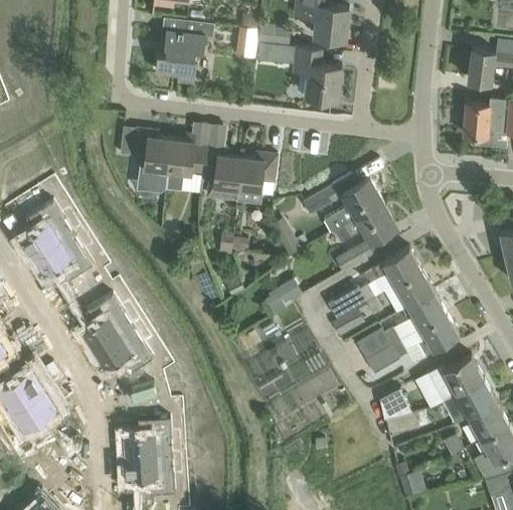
[(324,5),(325,0),(296,0),(294,17),(316,19),(314,36),(344,40),(348,8),(324,5)]
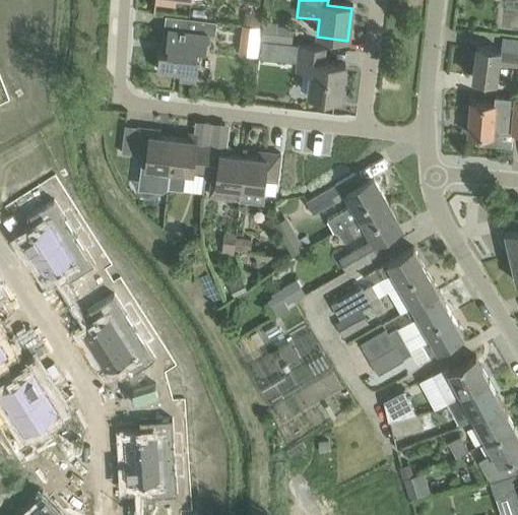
[(214,38),(215,25),(185,21),(184,34),(167,31),(165,48),(167,49),(166,56),(158,55),(155,73),(179,75),(178,82),(195,84),(199,52),(204,53),(206,37),(214,38)]
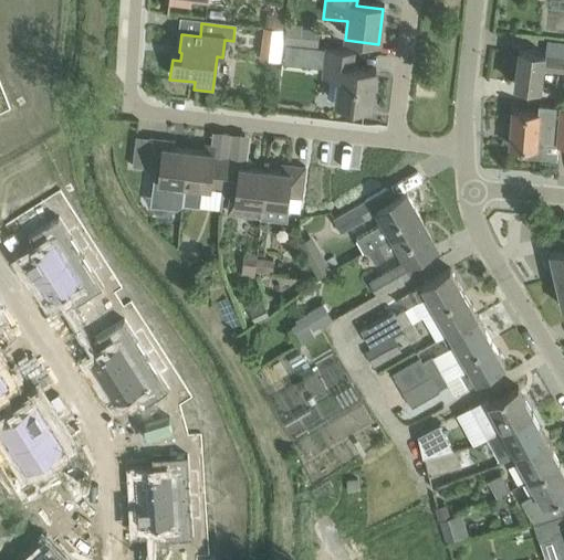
[(348,71),(351,55),(326,52),(322,81),(337,83),(335,106),(371,111),(375,73),(348,71)]
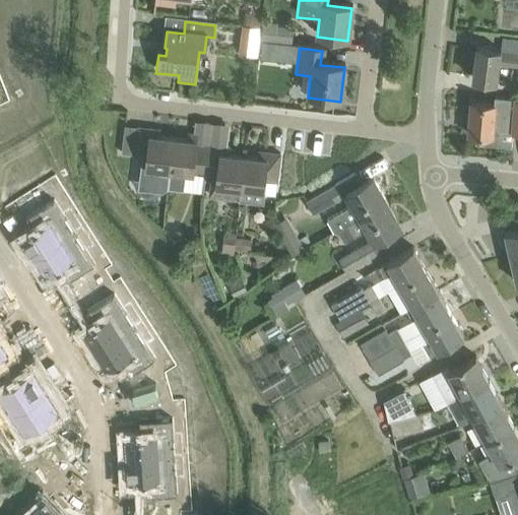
[(475,50),(471,80),(492,83),(496,84),(498,66),(511,68),(517,69),(517,73),(517,56),(513,56),(500,54),(500,53),(496,53),(475,50)]
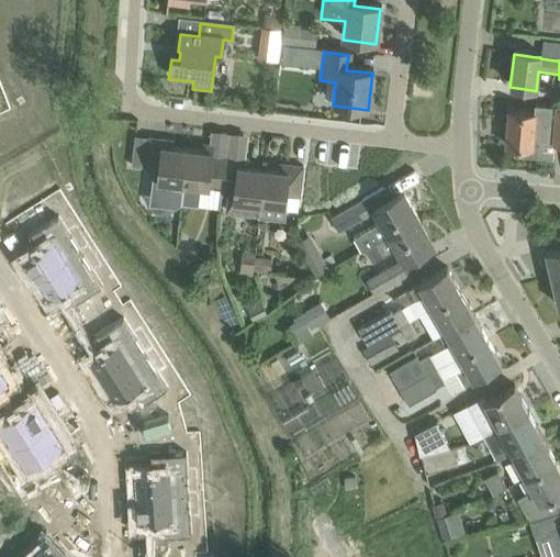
[(559,147),(559,110),(534,108),(533,117),(507,114),(505,148),(514,149),(513,158),(539,160),(541,141),(553,142),(553,147),(559,147)]
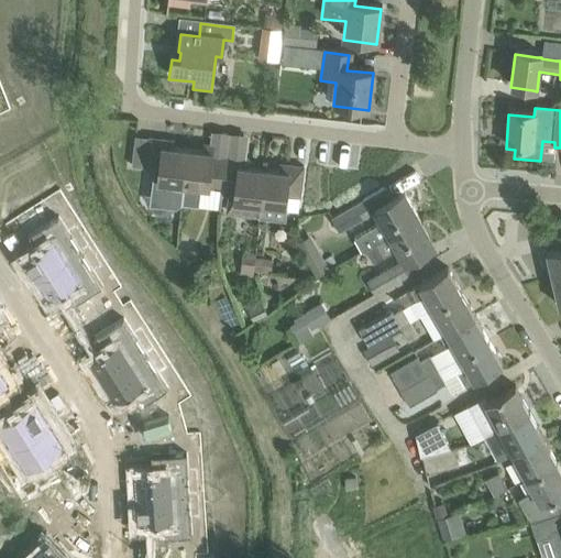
[(149,141),(144,171),(153,172),(149,207),(175,210),(180,207),(186,152),(162,149),(162,144),(163,144),(163,143),(149,141)]
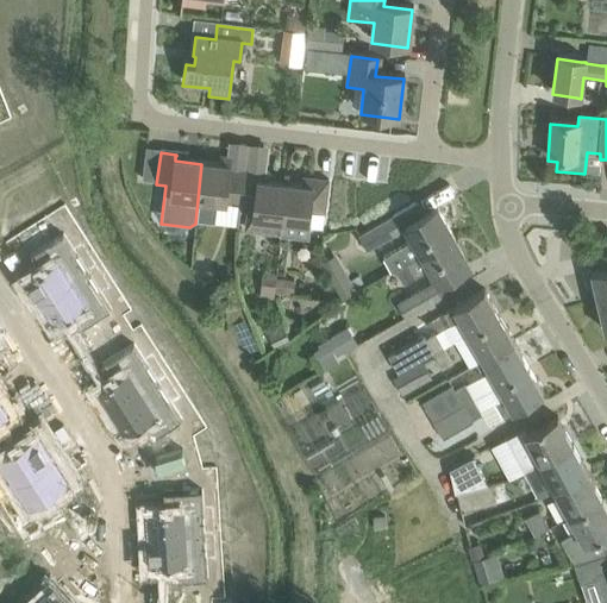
[(225,205),(239,206),(243,174),(229,173),(231,161),(229,161),(229,162),(230,162),(229,168),(201,164),(195,224),(213,226),(216,205),(225,206),(225,205)]
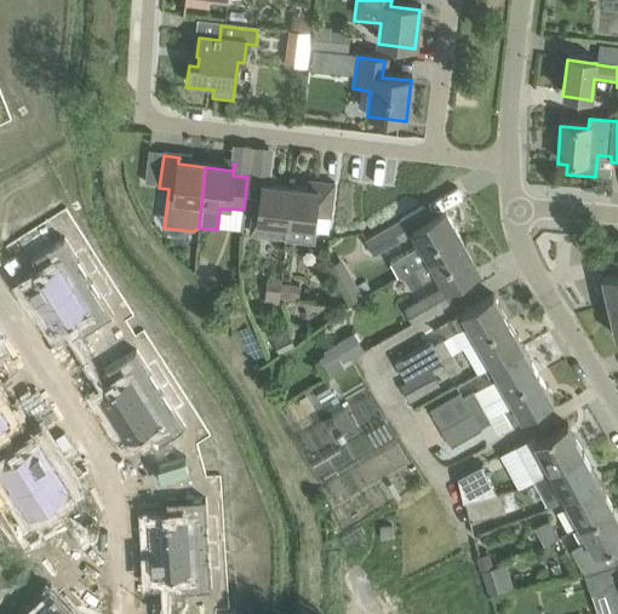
[(246,239),(284,244),(290,189),(262,187),(263,181),(264,181),(264,179),(247,177),(244,210),(250,211),(246,239)]
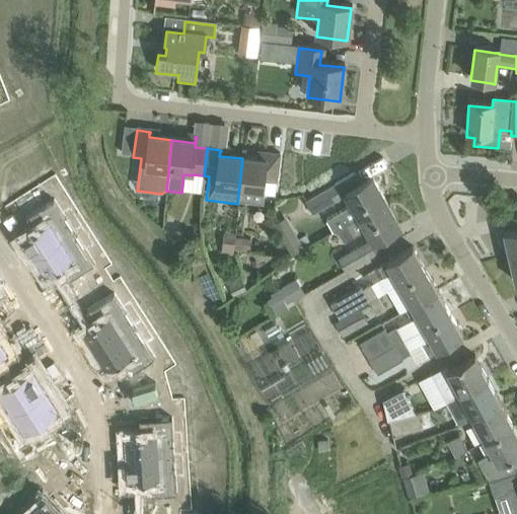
[(237,204),(263,206),(265,185),(276,186),(279,157),(265,155),(265,156),(266,156),(266,161),(242,158),(237,204)]
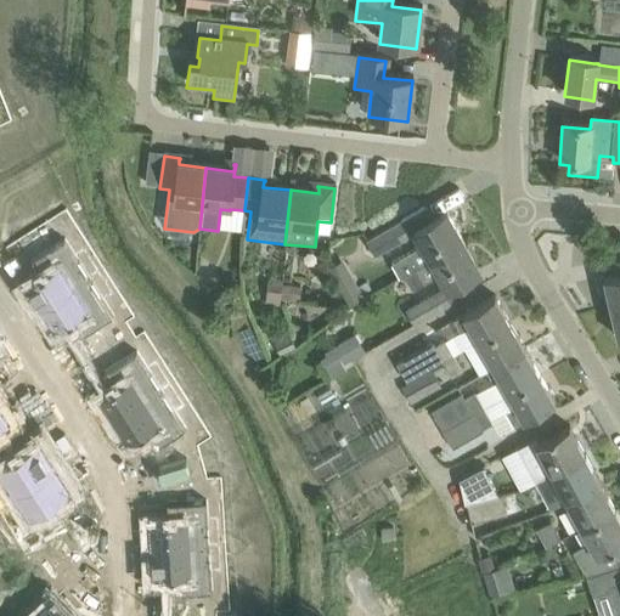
[(403,278),(403,280),(462,246),(445,215),(412,235),(421,249),(390,267),(398,281),(403,278)]
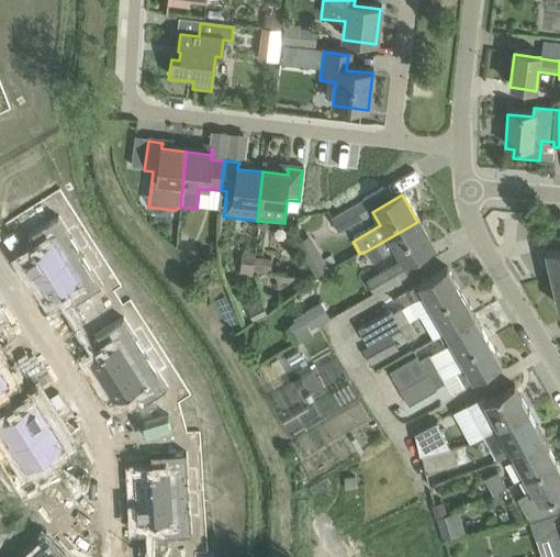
[(331,221),(339,234),(370,216),(361,203),(331,221)]
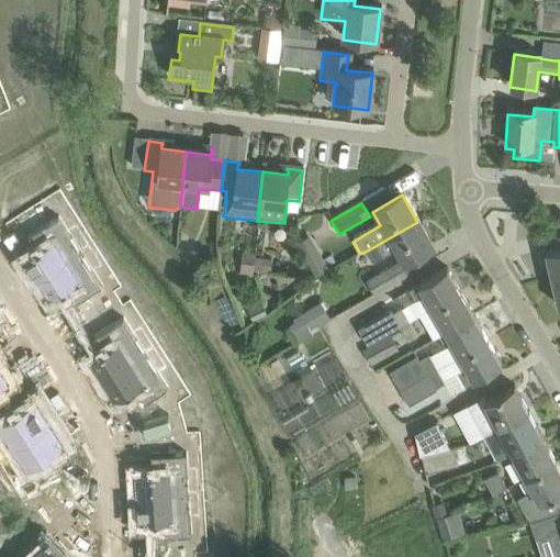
[(24,216),(17,221),(24,232),(31,227),(24,216)]
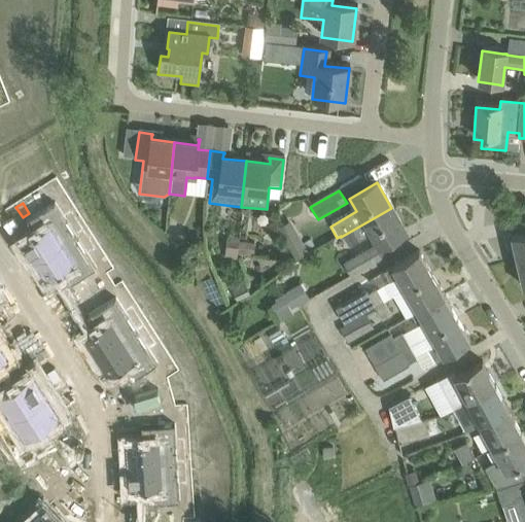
[(34,236),(21,245),(33,265),(75,238),(54,205),(26,222),(34,236)]
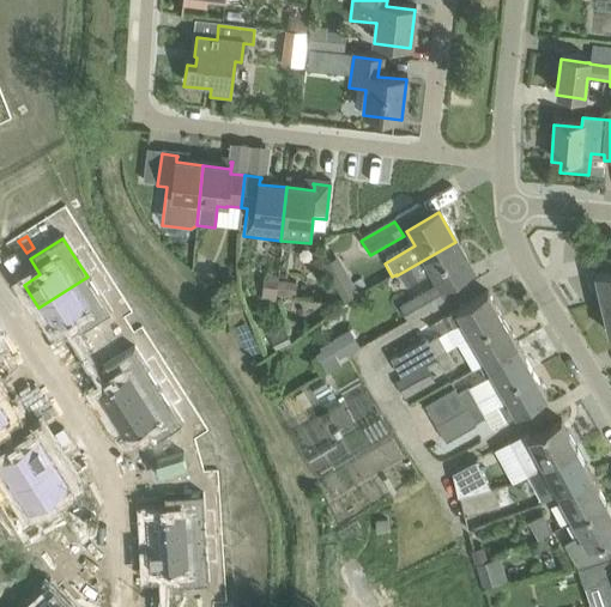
[(397,275),(405,289),(431,273),(440,289),(472,271),(455,242),(397,275)]
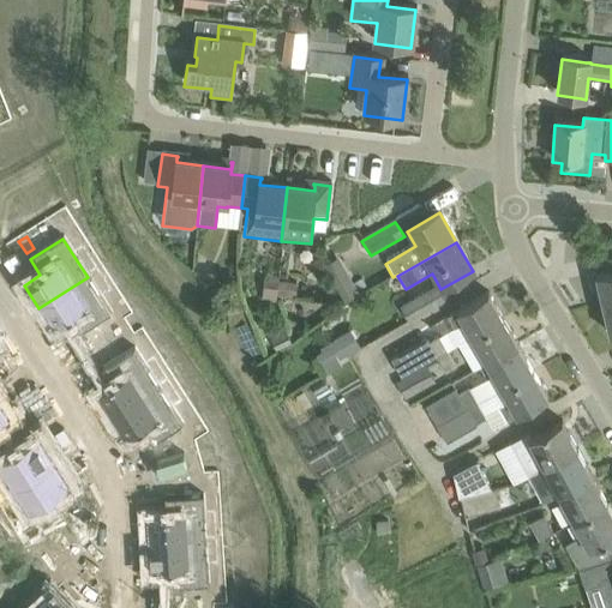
[(611,258),(604,260),(607,275),(595,277),(603,307),(611,305),(611,258)]
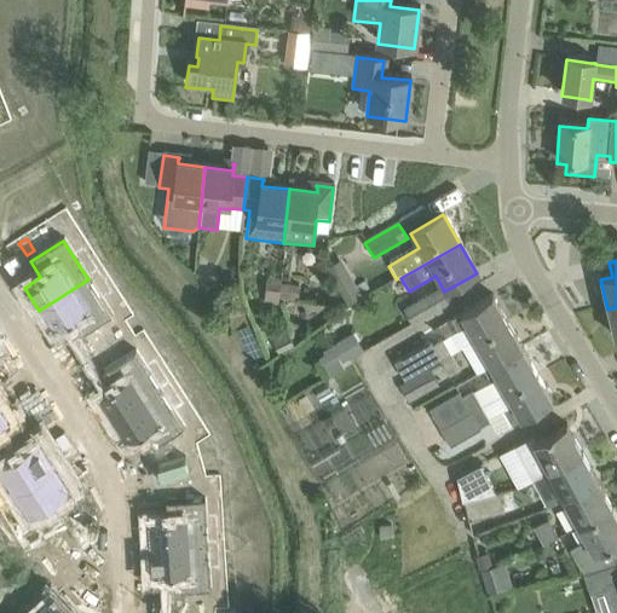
[(88,279),(39,311),(53,334),(69,323),(80,340),(113,318),(88,279)]
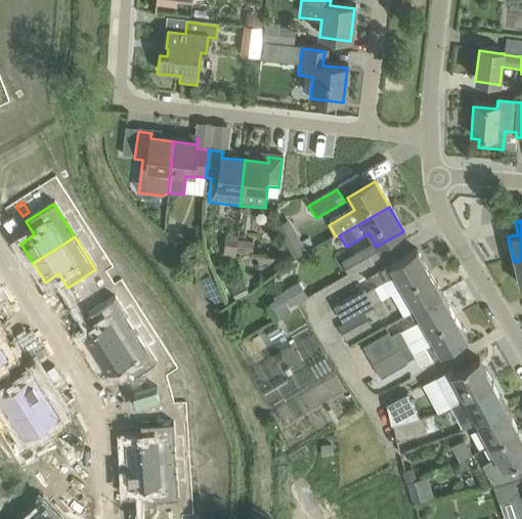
[(284,243),(293,260),(305,254),(295,236),(284,243)]
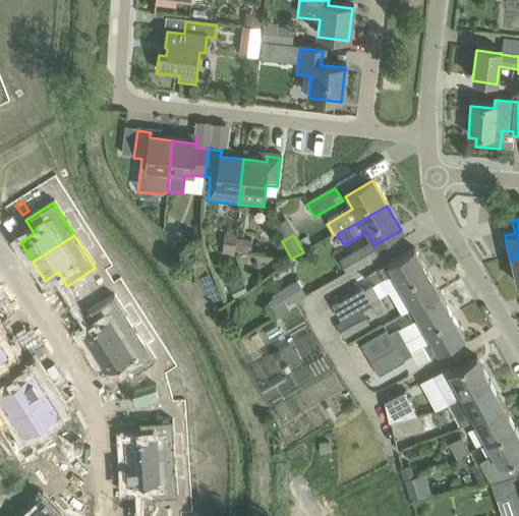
[(222,238),(221,252),(235,253),(236,239),(222,238)]
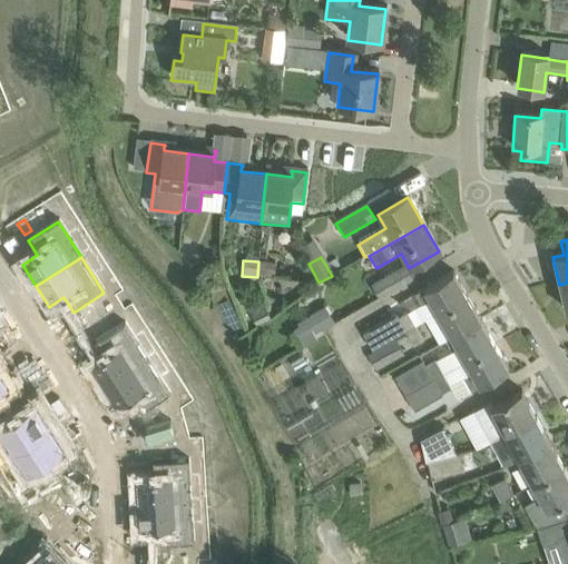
[(257,277),(273,278),(274,263),(258,261),(257,277)]
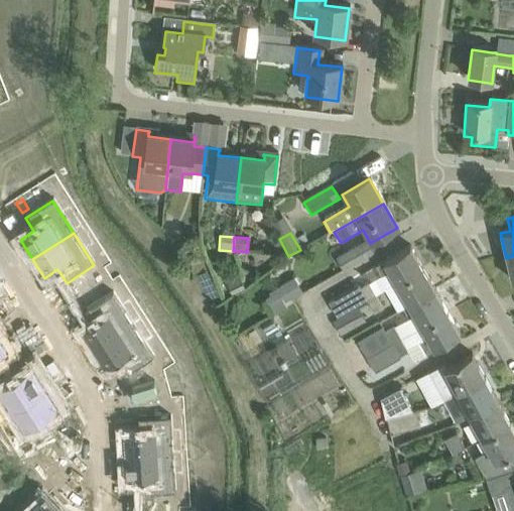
[(335,260),(342,273),(373,255),(366,242),(335,260)]
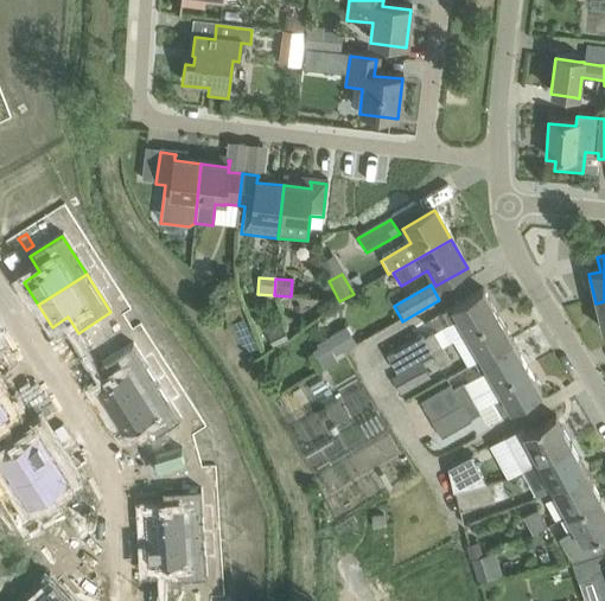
[(218,299),(228,314),(240,307),(230,292),(218,299)]
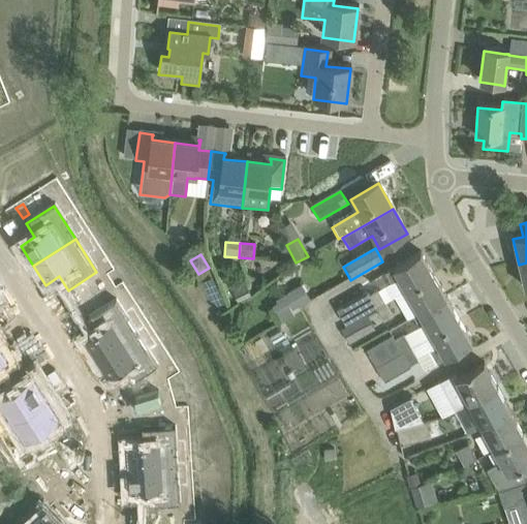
[(384,275),(391,285),(399,281),(405,293),(406,293),(432,277),(420,255),(384,275)]
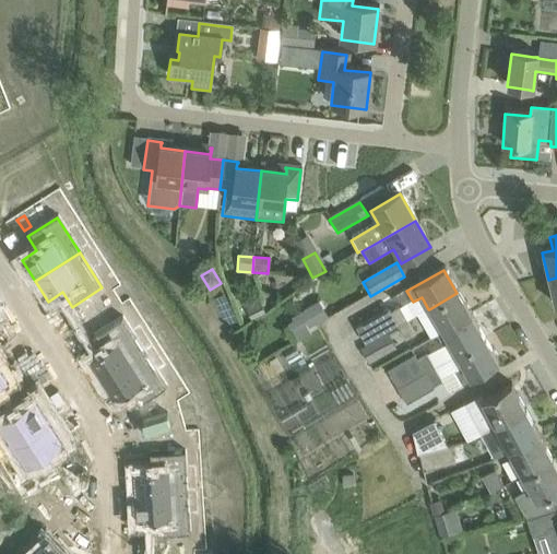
[(457,293),(429,309),(443,333),(471,317),(457,293)]
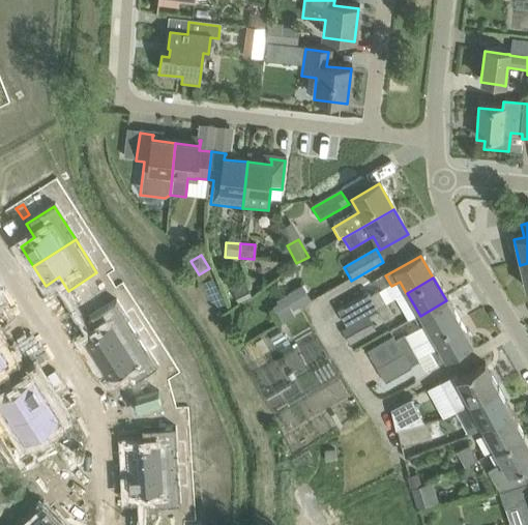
[(277,305),(271,309),(282,325),(293,318),(290,313),(309,301),(300,288),(275,303),(277,305)]
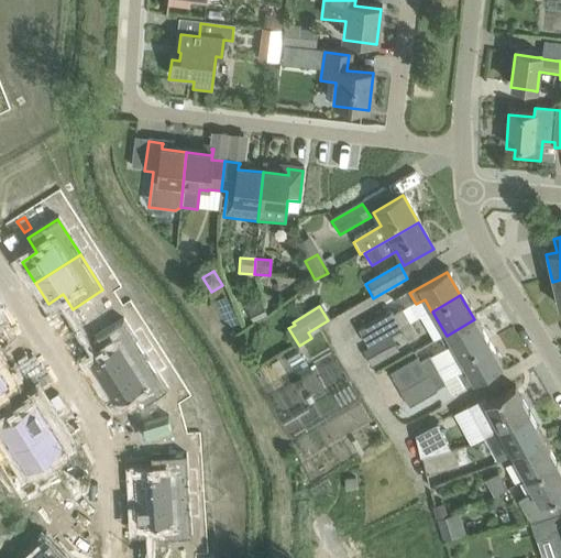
[(83,308),(75,314),(83,325),(90,320),(83,308)]
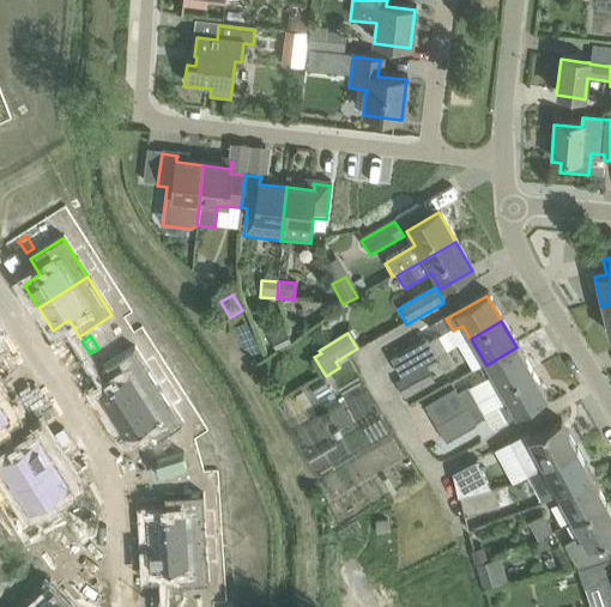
[(446,354),(436,338),(427,344),(425,341),(389,362),(400,381),(423,368),(434,360),(446,354)]
